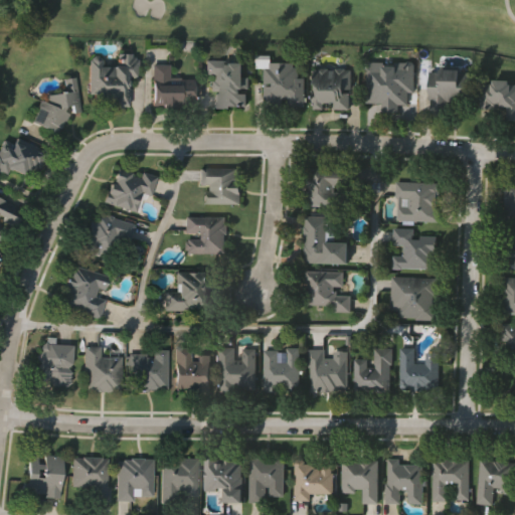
[(93,100),(93,93),(88,93),(89,58),(90,58),(91,55),(94,54),(97,54),(99,56),(100,58),(102,58),(101,65),(117,64),(117,52),(130,52),(130,55),(134,55),(134,58),(137,58),(137,76),(127,76),(126,86),(128,86),(128,106),(122,106),(122,107),(111,107),(111,100),(93,100)]
